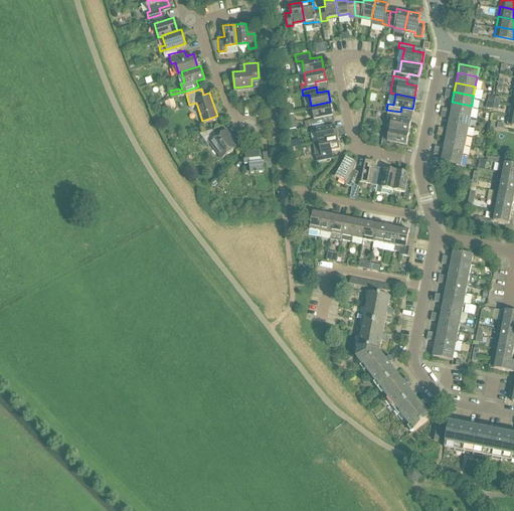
[(167,107),(174,104),(172,97),(164,99),(167,107)]
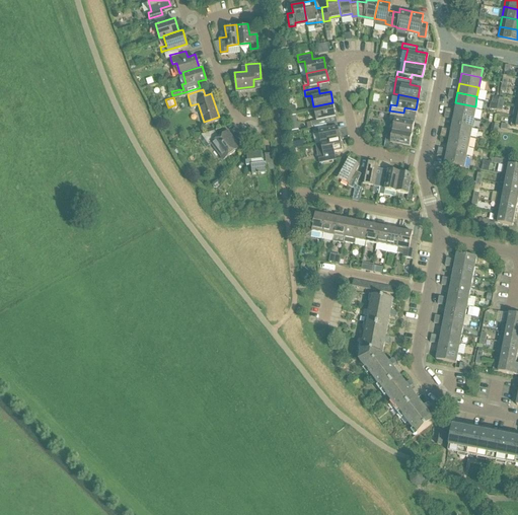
[(496,107),(496,106),(497,100),(491,99),(490,98),(489,105),(496,107)]
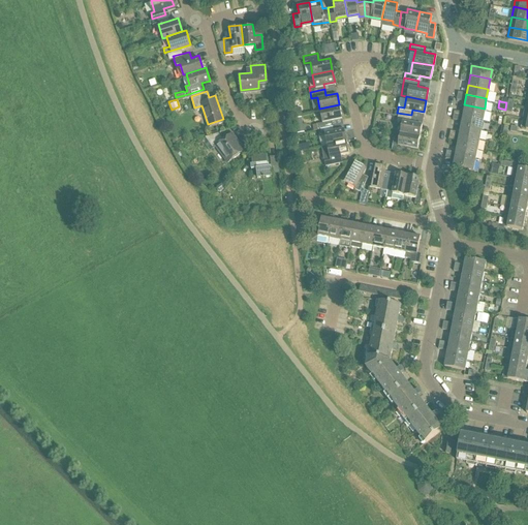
[(321,120),(317,121),(318,126),(332,124),(331,118),(341,116),(339,104),(319,109),(321,120)]
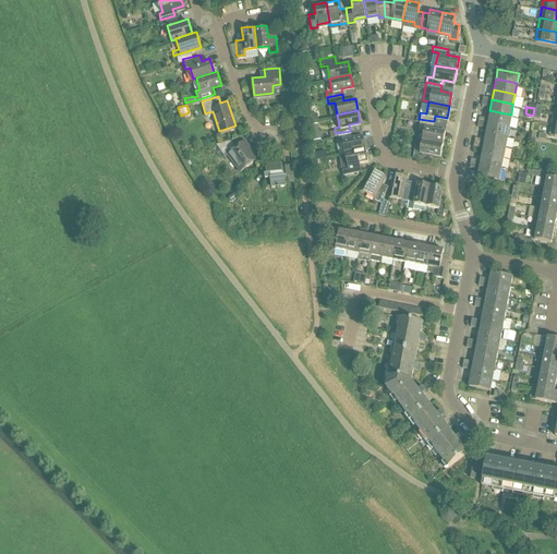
[(489,110),(487,120),(509,124),(511,115),(489,110)]
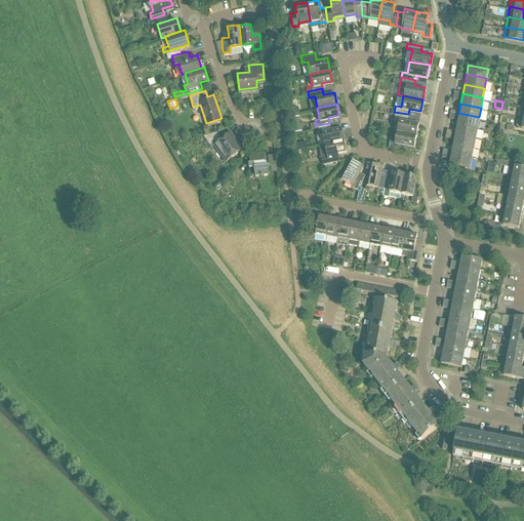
[(408,114),(394,112),(393,117),(399,118),(396,129),(416,133),(418,122),(407,120),(408,114)]
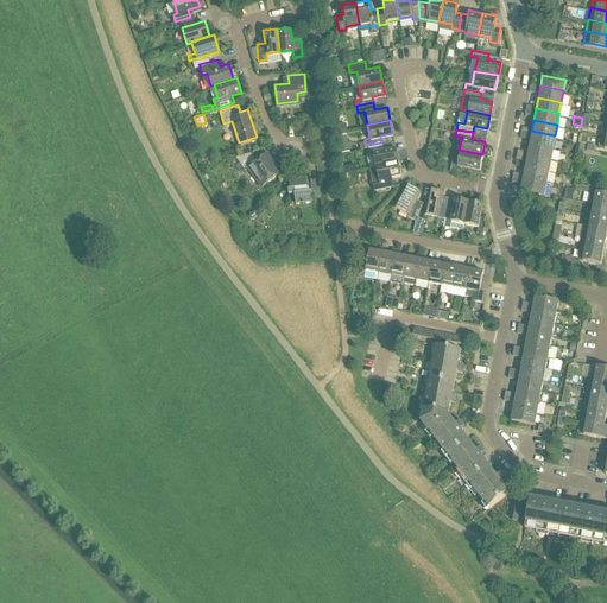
[(531,131),(529,143),(552,147),(555,135),(531,131)]
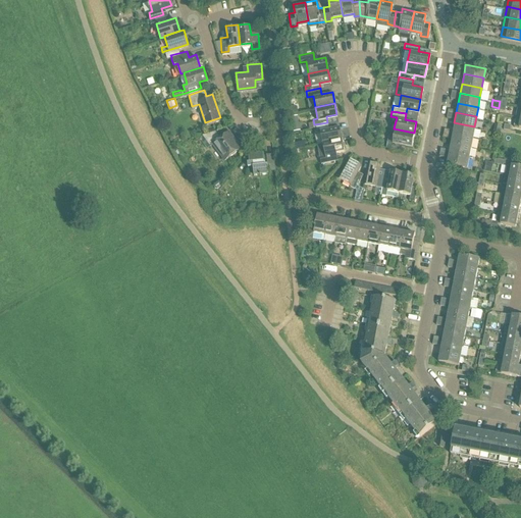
[(327,122),(314,124),(317,142),(322,141),(342,137),(339,125),(328,127),(327,122)]
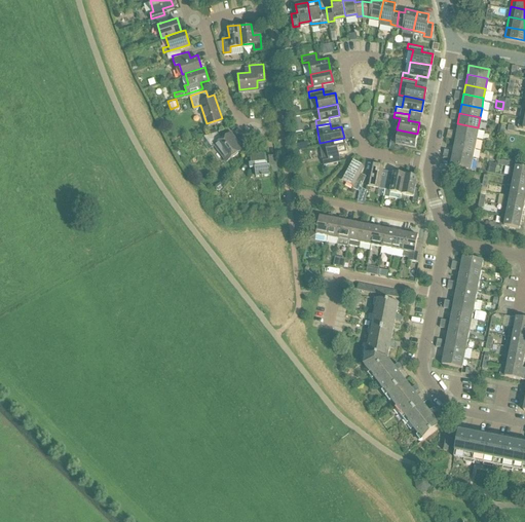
[(457,123),(455,133),(476,137),(478,127),(457,123)]
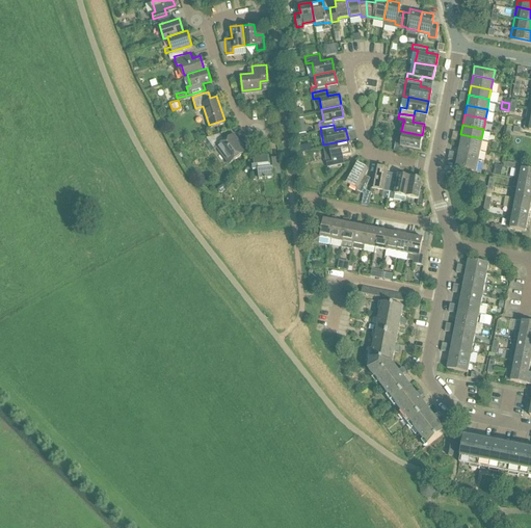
[(229,160),(245,149),(232,131),(228,135),(223,129),(205,135),(213,147),(216,143),(229,160)]
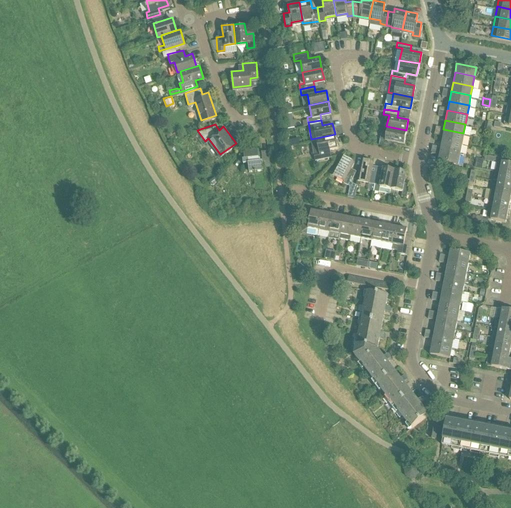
[(386,126),(384,138),(379,137),(378,142),(392,145),(393,139),(403,142),(406,130),(386,126)]
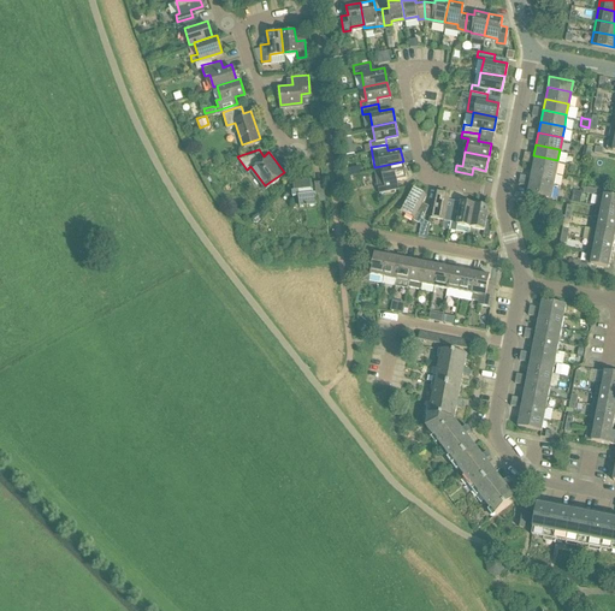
[(533,155),(532,167),(555,172),(557,160),(533,155)]
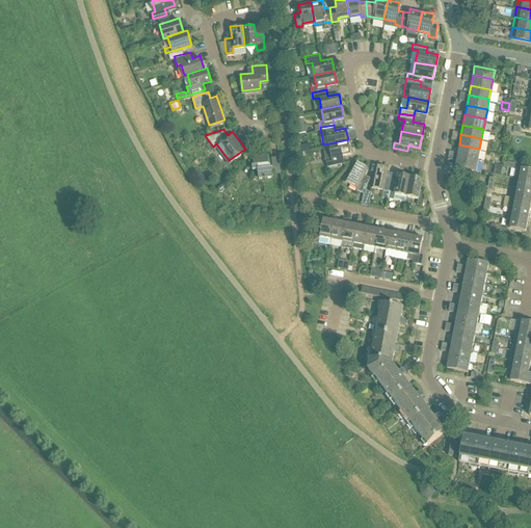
[(309,139),(299,141),(301,149),(310,148),(309,139)]
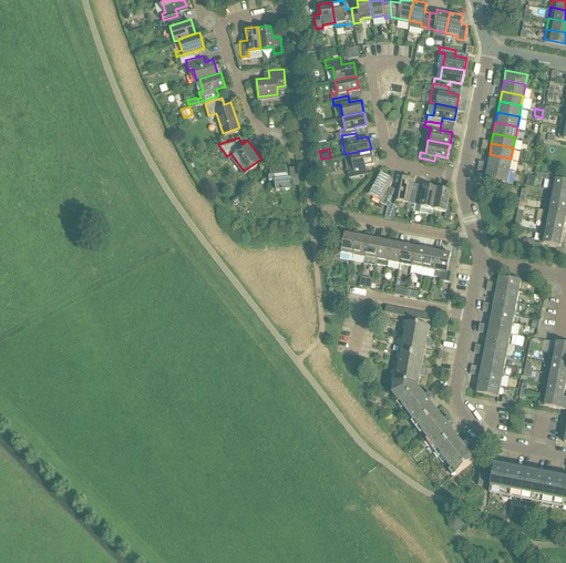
[(350,153),(352,165),(346,166),(348,174),(363,172),(361,164),(373,162),(371,149),(350,153)]
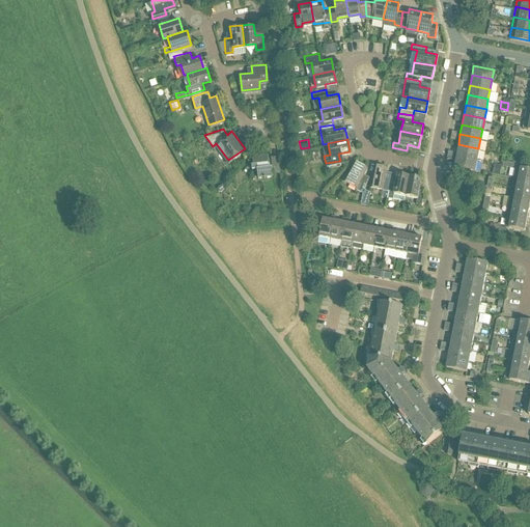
[(458,144),(456,154),(476,158),(478,148),(458,144)]
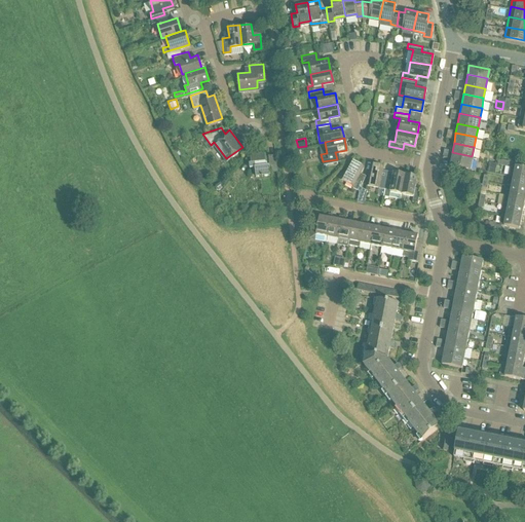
[(269,170),(276,170),(275,158),(270,159),(269,155),(265,156),(264,151),(250,153),(251,161),(254,161),(255,174),(270,173),(269,170)]
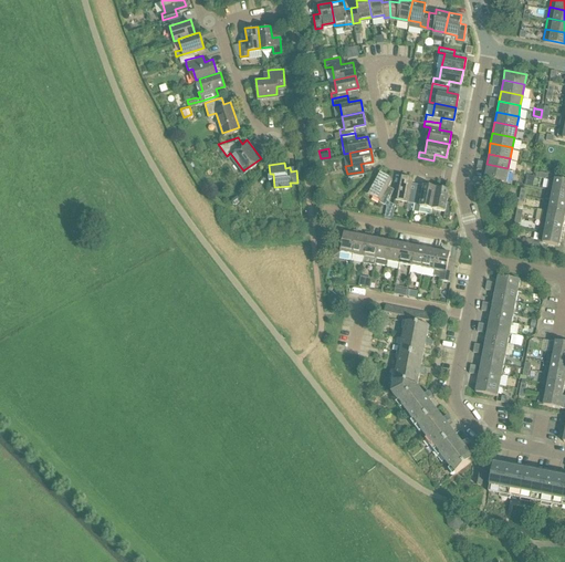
[(508,168),(487,164),(484,175),(505,179),(508,168)]
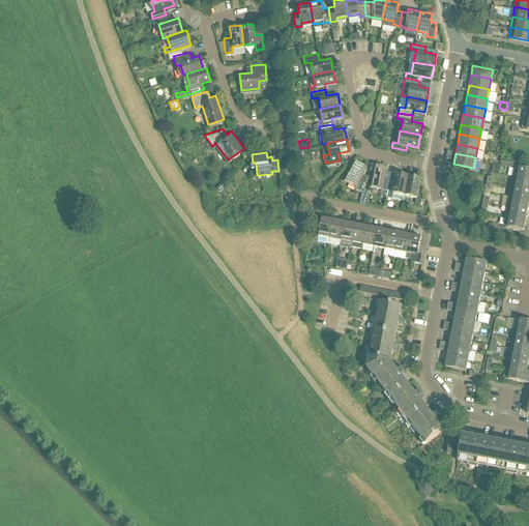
[(352,159),(343,177),(355,184),(354,186),(361,191),(359,201),(366,202),(370,190),(362,185),(365,178),(360,175),(365,166),(352,159)]
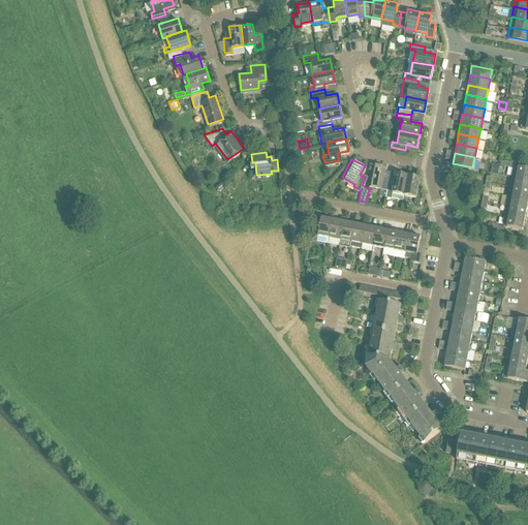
[(368,183),(380,186),(381,187),(386,188),(387,181),(381,180),(384,165),(372,163),(368,183)]
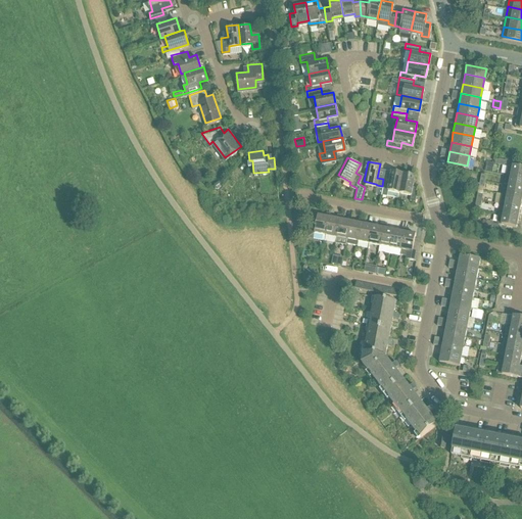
[(521,164),(507,161),(506,172),(521,175),(521,164)]
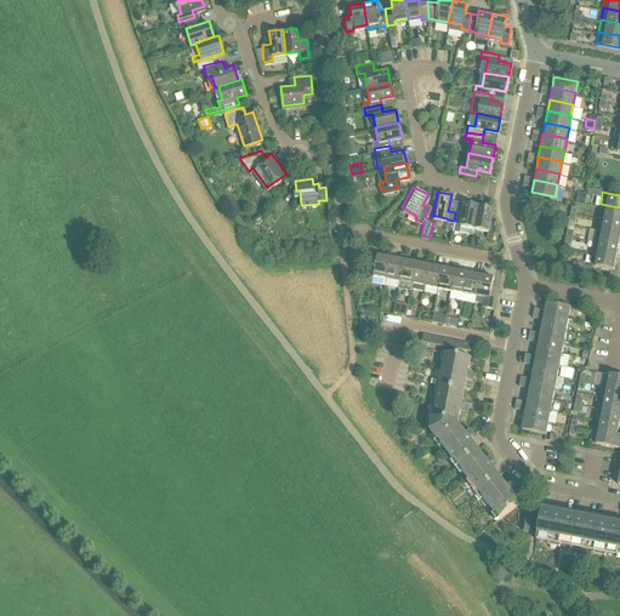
[(455,212),(454,221),(451,228),(459,229),(460,223),(473,226),(478,203),(464,200),(461,214),(455,212)]
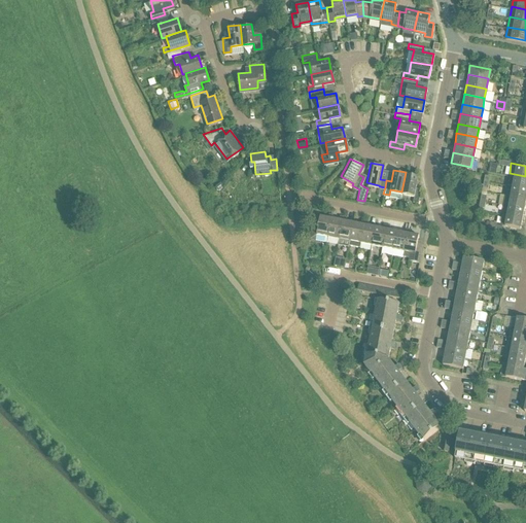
[(406,172),(401,192),(413,195),(412,200),(418,201),(420,186),(415,185),(417,175),(406,172)]
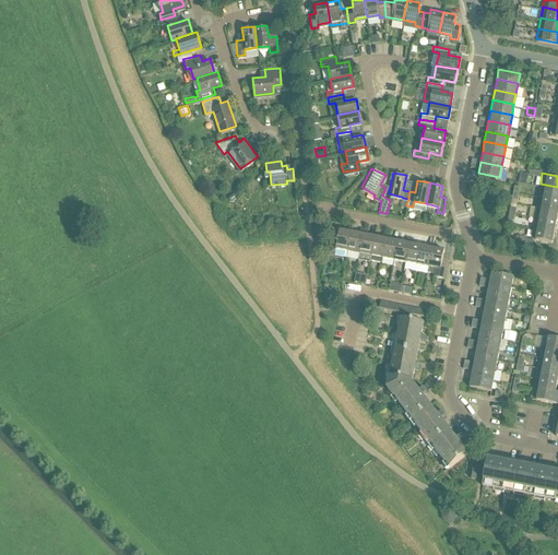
[(557,187),(541,184),(538,195),(557,198),(557,187)]
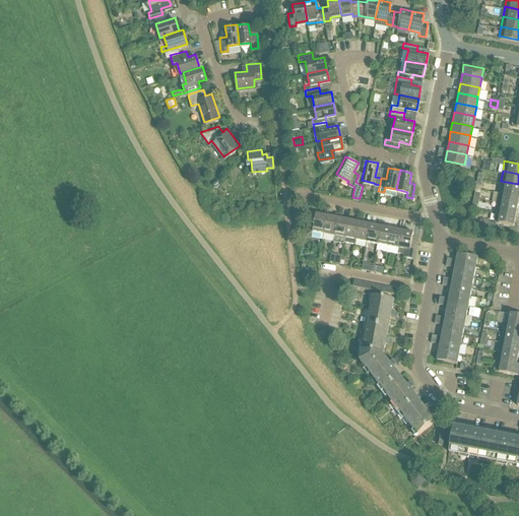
[(518,184),(501,181),(499,190),(518,194),(518,190),(518,184)]
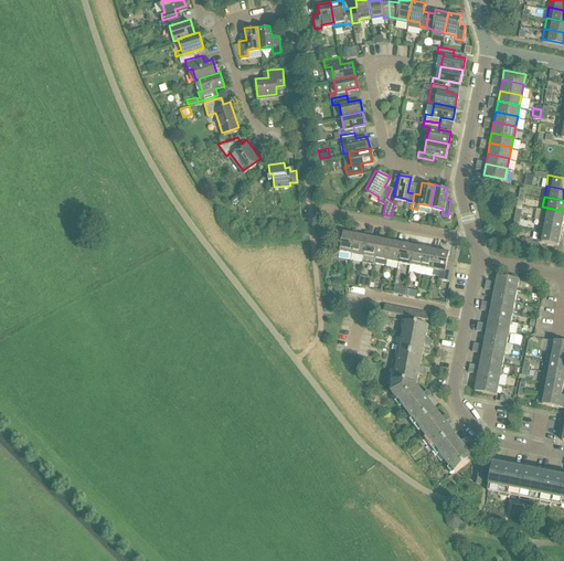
[(542,207),(540,218),(561,222),(563,211),(542,207)]
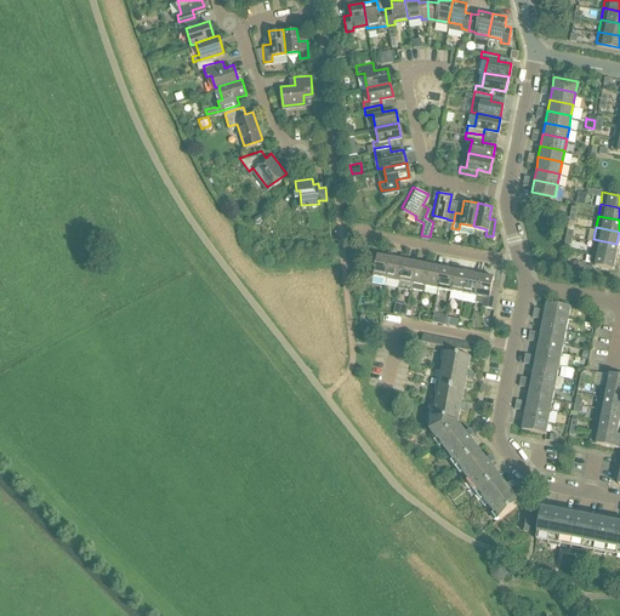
[(593,239),(591,250),(615,255),(616,244),(593,239)]
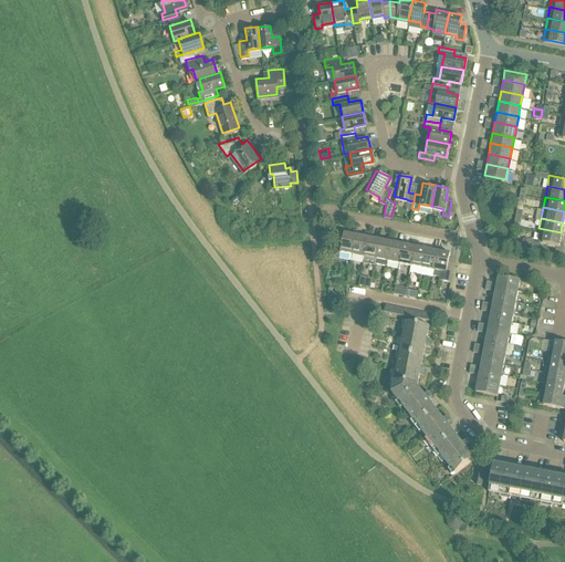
[(343,229),(339,249),(338,253),(344,255),(343,257),(351,258),(352,251),(355,232),(356,227),(353,227),(352,231),(343,229)]
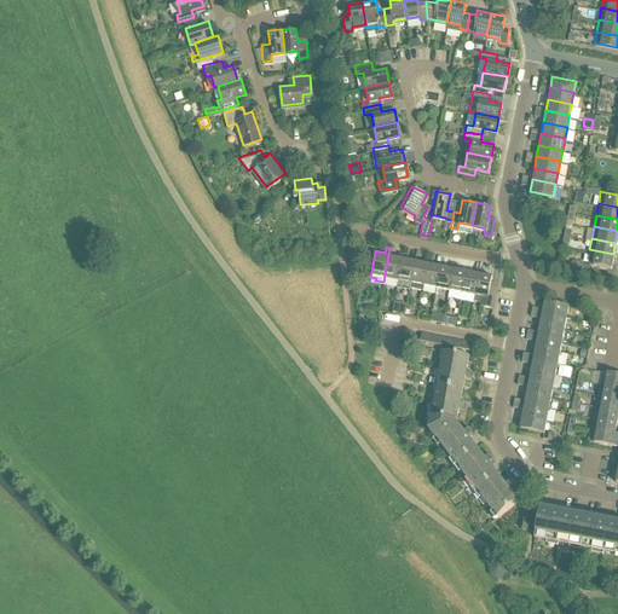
[(613,254),(589,249),(587,261),(611,266),(613,254)]
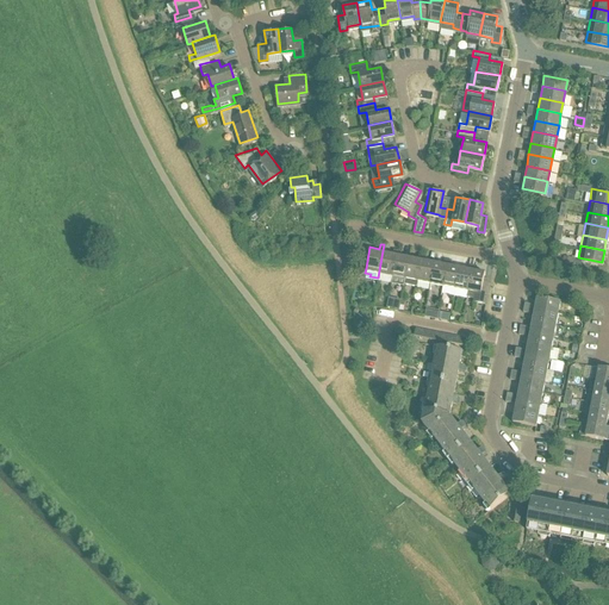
[(379,270),(391,273),(397,247),(392,247),(392,251),(383,250),(379,270)]
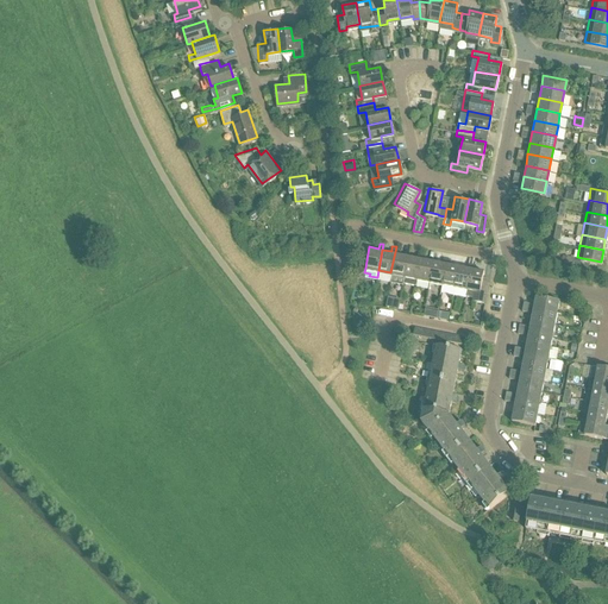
[(396,246),(390,272),(392,272),(390,280),(402,282),(407,255),(399,252),(400,247),(396,246)]
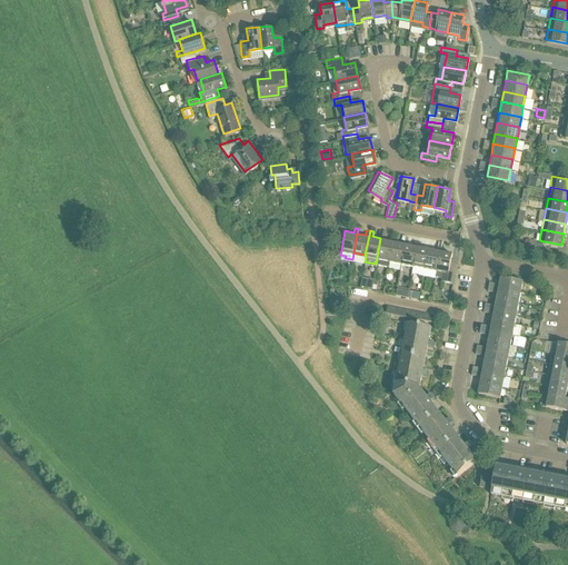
[(380,238),(376,264),(377,264),(377,261),(388,264),(389,259),(394,235),(390,235),(389,239),(380,238)]
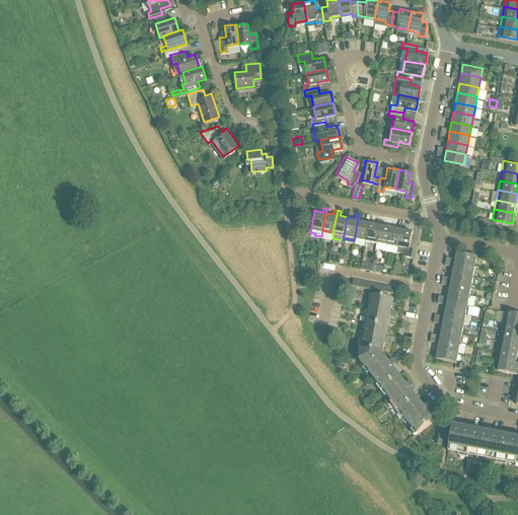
[(355,236),(365,238),(368,221),(361,219),(362,215),(359,214),(355,236)]
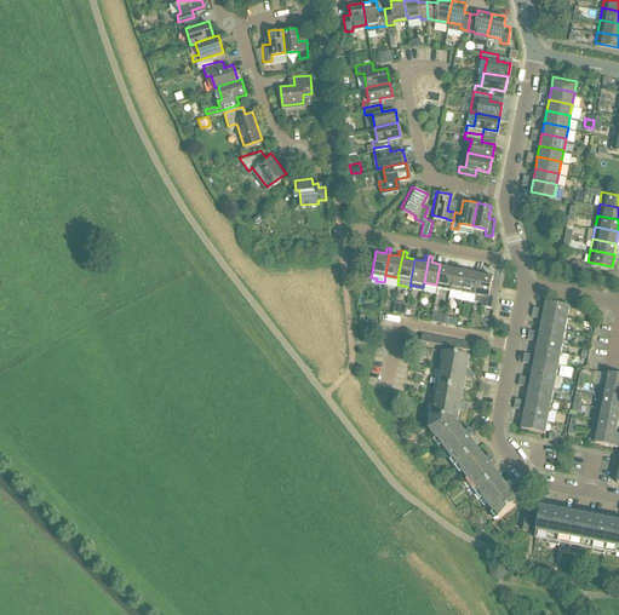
[(440,264),(436,285),(450,287),(454,262),(451,260),(450,265),(440,264)]
